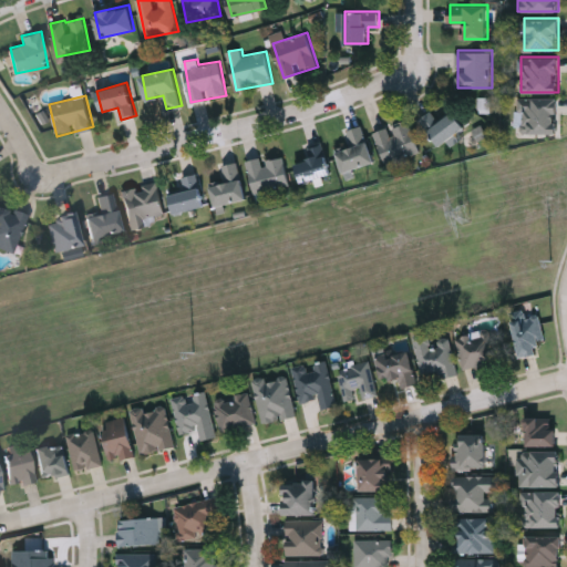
[(558,96),(558,133),(519,133),(519,96),(558,96)]
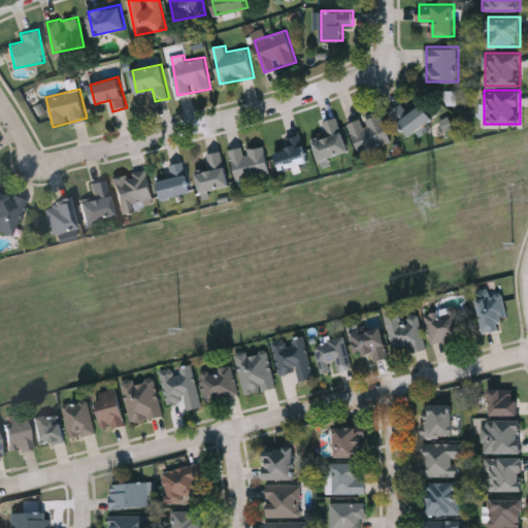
[(424,103),(437,122),(414,138),(393,110),(404,102),(411,112),(424,103)]
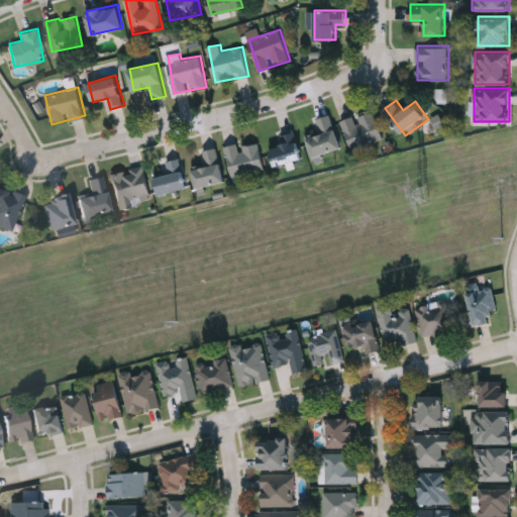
[(342,120),(374,109),(384,138),(352,149),(342,120)]
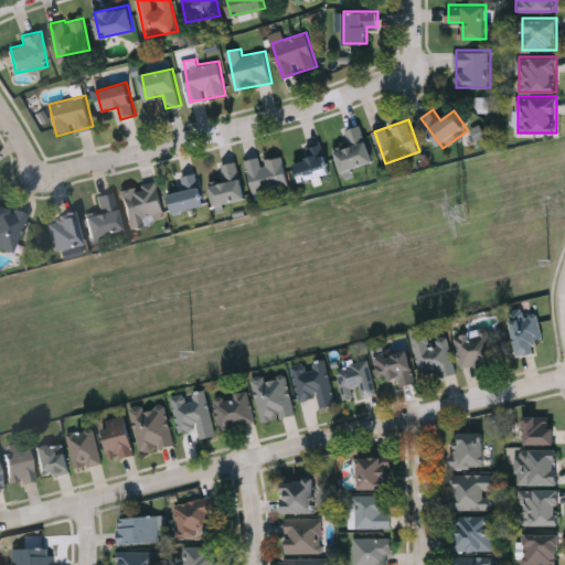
[(345,129),(363,125),(373,162),(342,171),(337,150),(350,147),(345,129)]
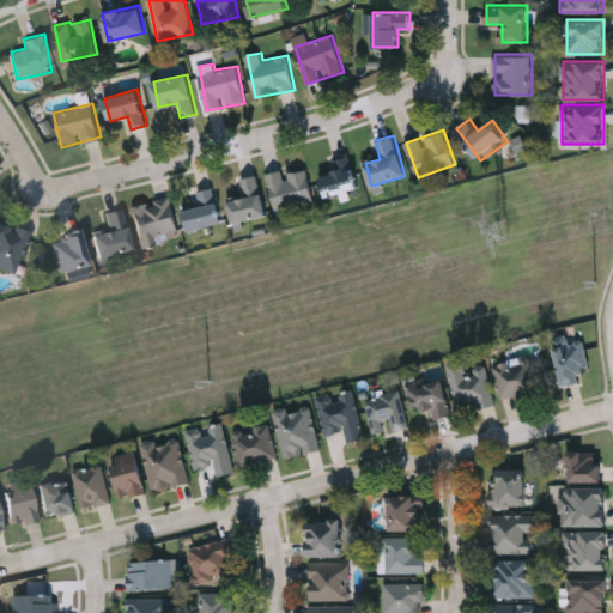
[(326,196),(321,174),(335,170),(333,161),(351,156),(359,188),(326,196)]
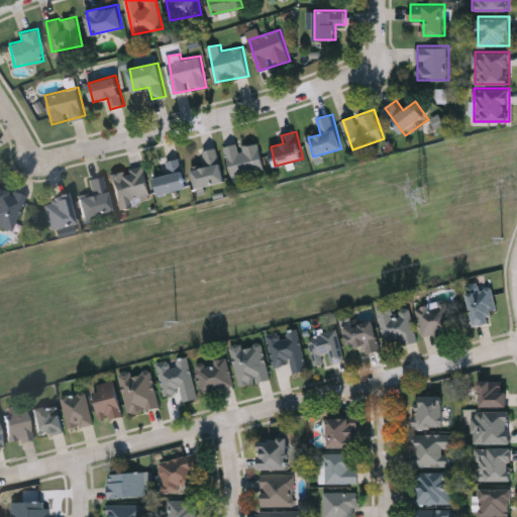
[(227,146),(259,140),(265,169),(232,175),(227,146)]
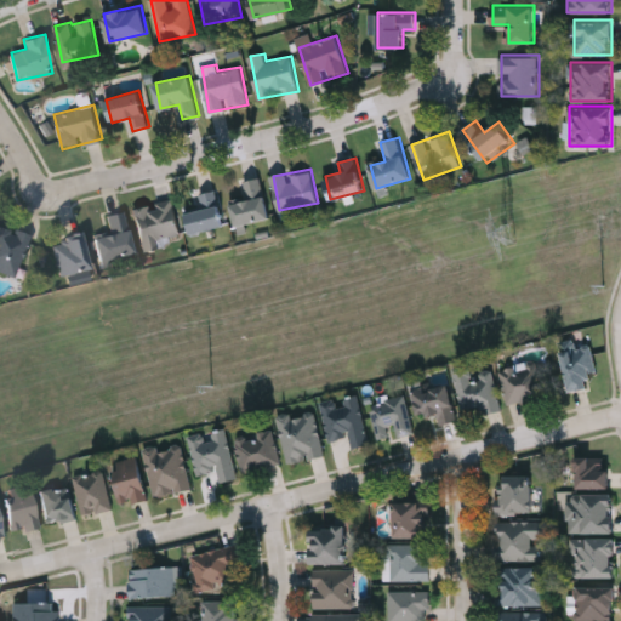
[(271,218),(237,224),(232,201),(248,199),(244,181),(262,177),(271,218)]
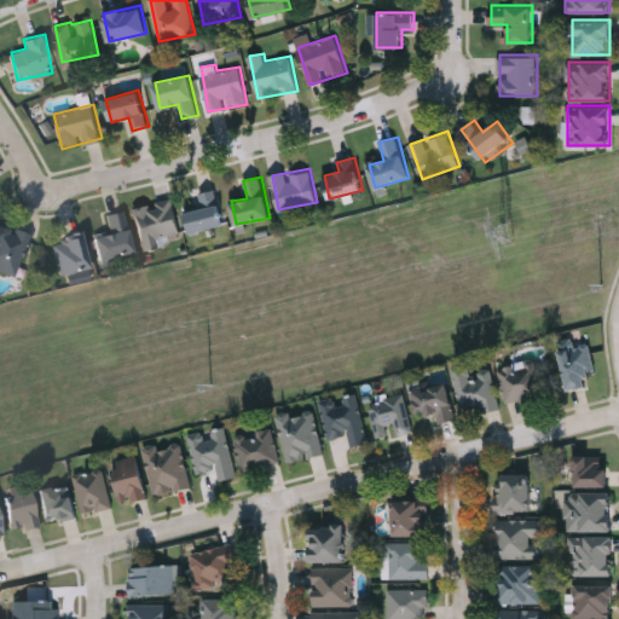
[(186,212),(203,207),(200,192),(215,189),(225,224),(191,232),(186,212)]
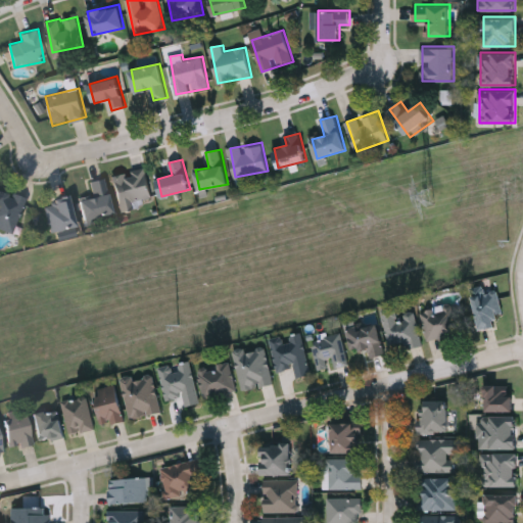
[(146,168),(152,197),(133,201),(135,208),(121,210),(113,174),(146,168)]
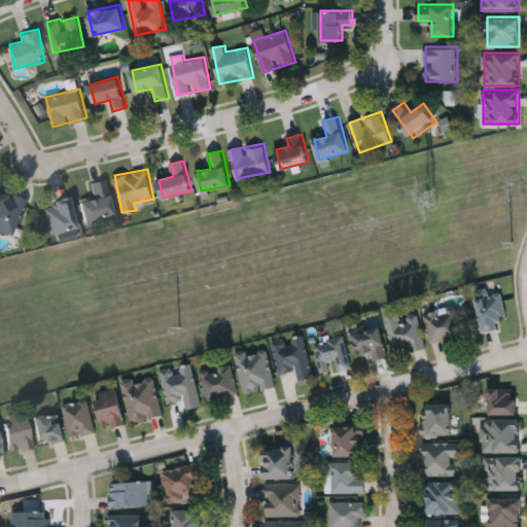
[(93,182),(107,178),(115,214),(85,220),(81,201),(96,198),(93,182)]
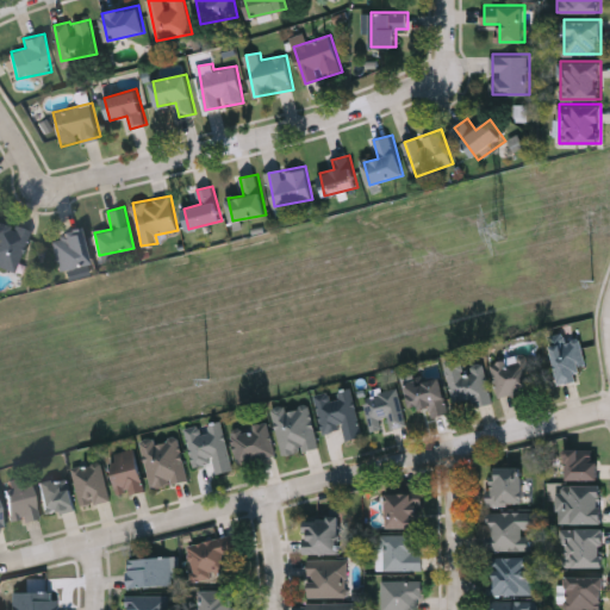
[(0,263),(0,218),(32,231),(16,271),(0,263)]
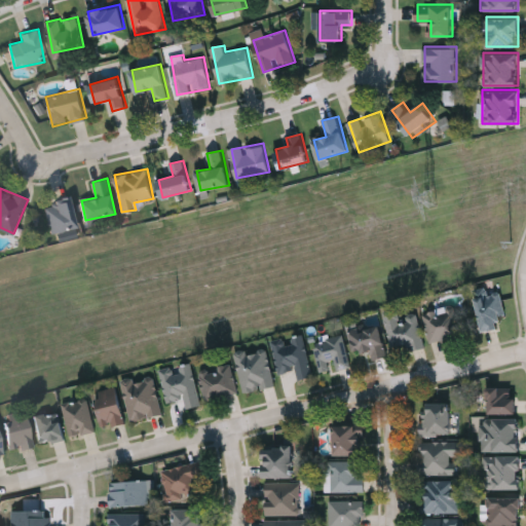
[(45,203),(71,197),(77,227),(51,233),(45,203)]
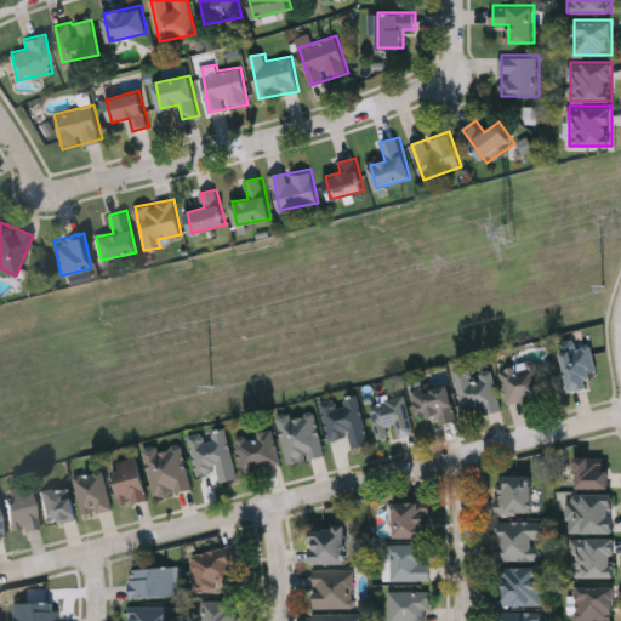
[(573,391),(558,342),(576,337),(579,346),(590,343),(598,372),(587,375),(591,386),(573,391)]
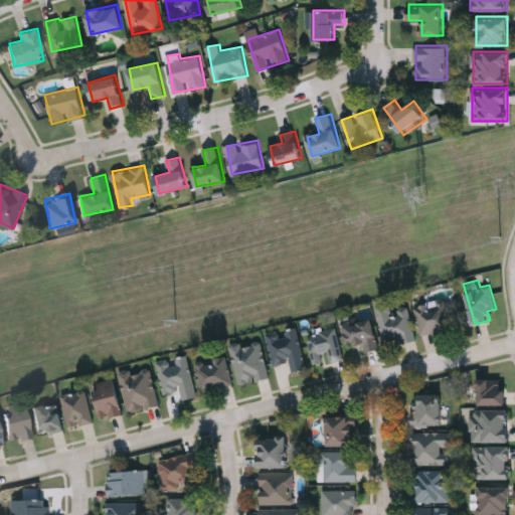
[(420,334),(415,307),(452,300),(457,328),(420,334)]
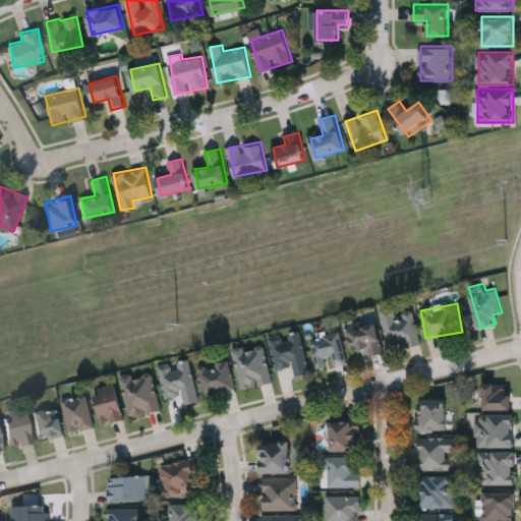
[(388,343),(381,309),(395,306),(397,319),(414,314),(420,344),(407,347),(405,339),(388,343)]
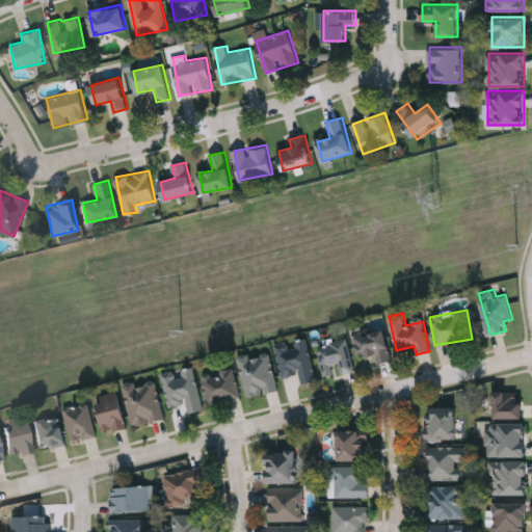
[(356,355),(356,330),(388,330),(388,362),(376,362),(376,355),(356,355)]
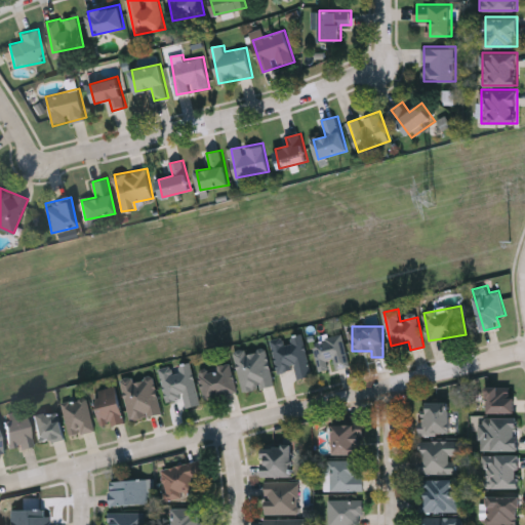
[(271,340),(287,336),(303,333),(313,376),(298,379),(295,368),(279,372),(271,340)]
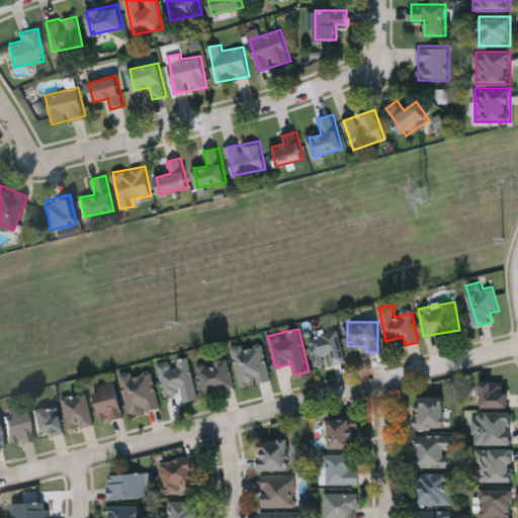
[(346,361),(329,365),(329,364),(316,367),(309,337),(338,330),(346,361)]
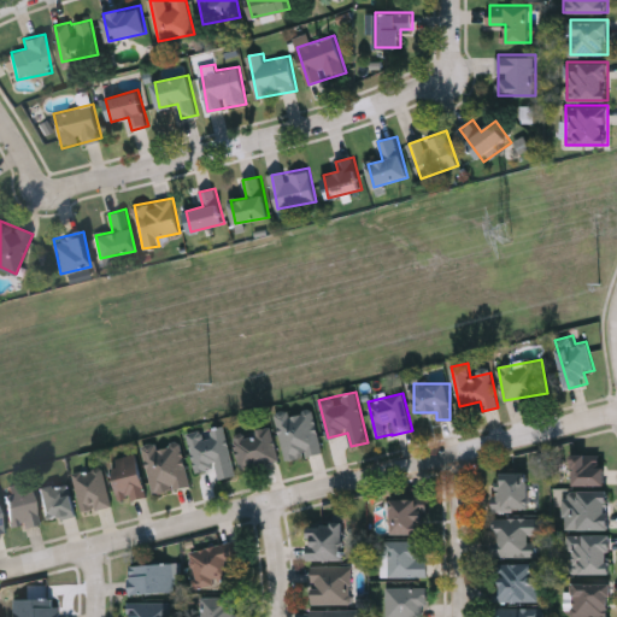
[(312,406),(322,453),(286,460),(276,415),(312,406)]
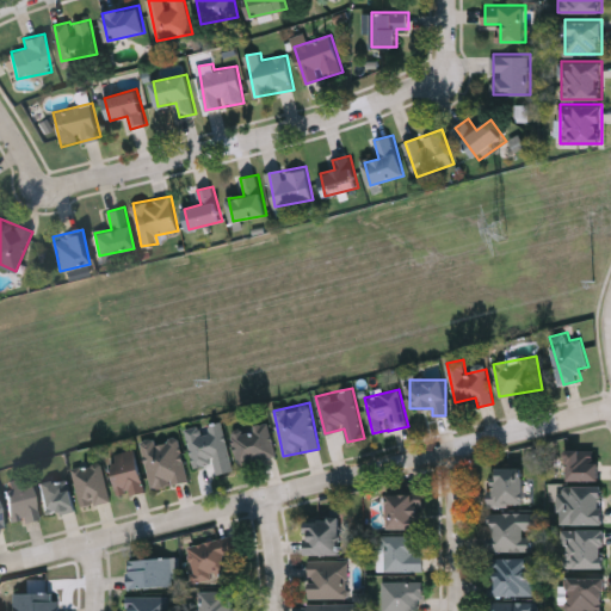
[(233,471),(216,475),(214,464),(196,469),(186,431),(222,421),(233,471)]
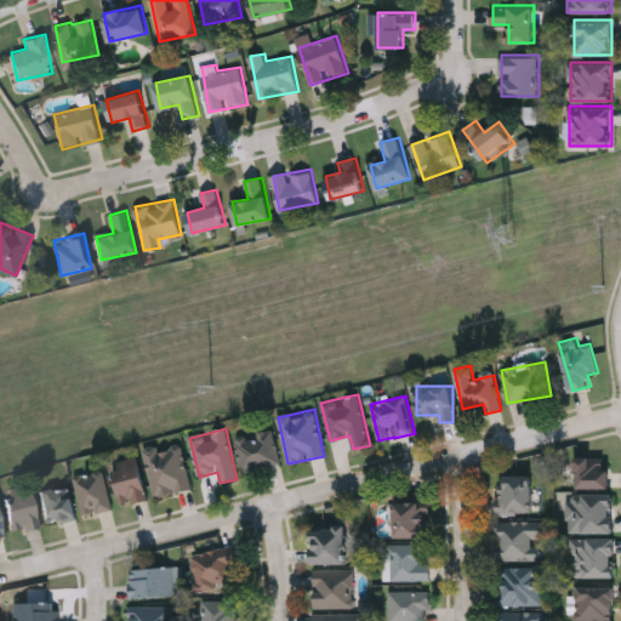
[(281,463),(244,473),(235,438),(273,429),(281,463)]
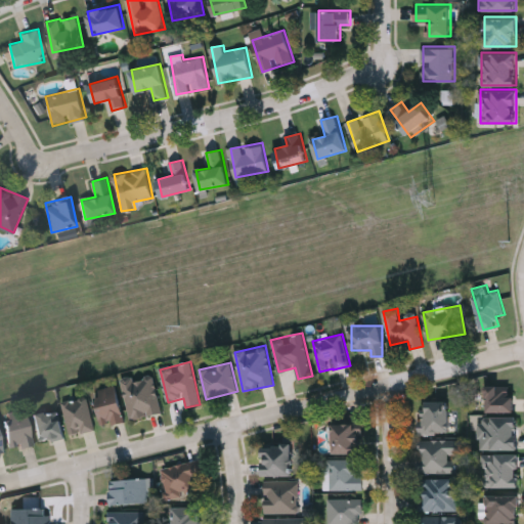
[(131,420),(122,381),(153,374),(162,412),(131,420)]
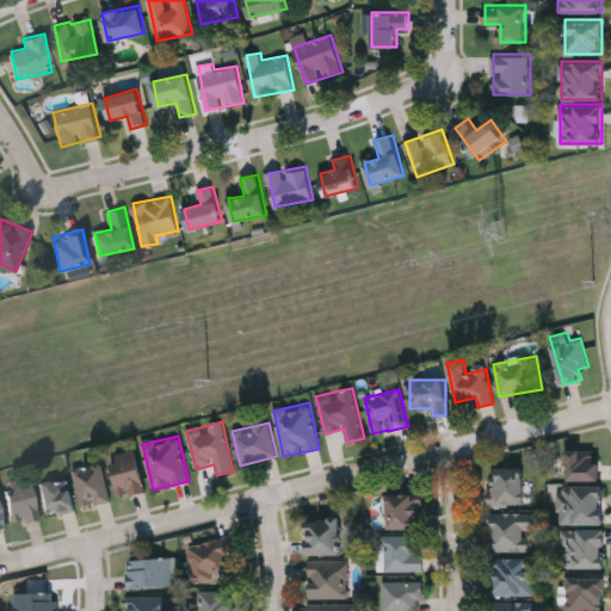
[(599,480),(567,480),(567,449),(599,449),(599,480)]
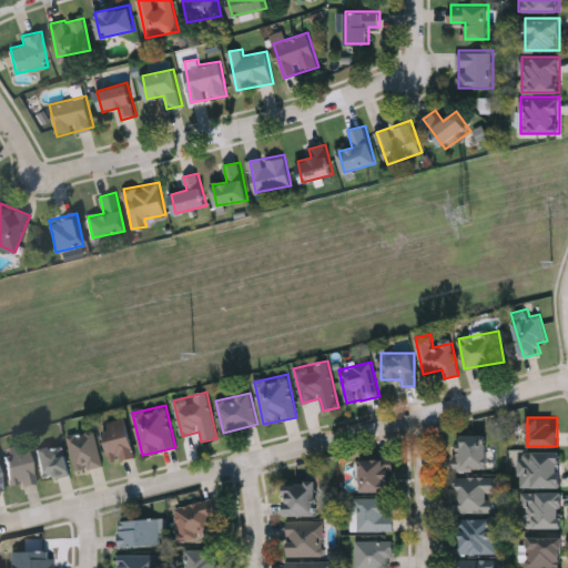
[(134,456),(112,462),(103,424),(125,418),(134,456)]
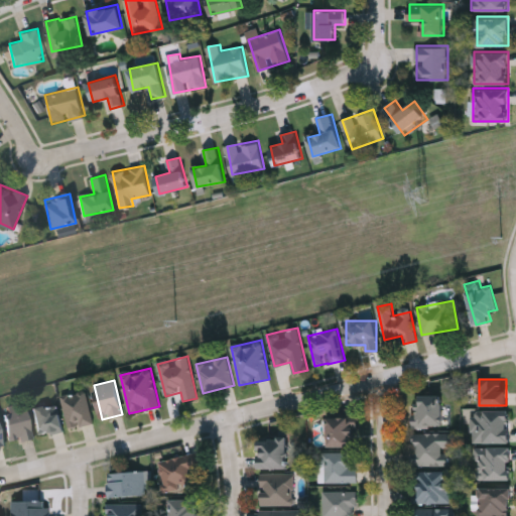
[(93,423),(69,428),(61,397),(86,391),(93,423)]
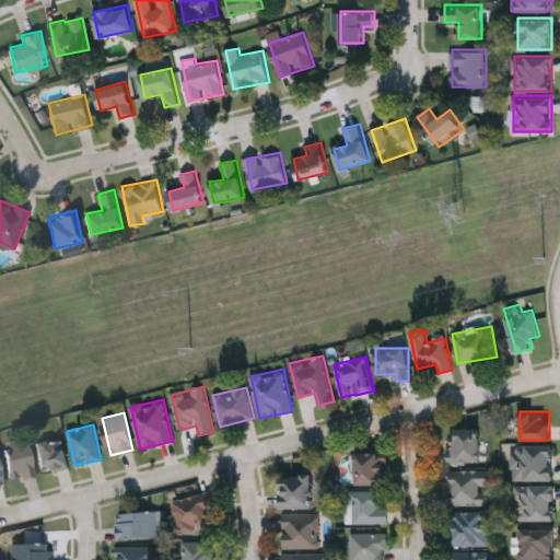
[(480,429),(480,463),(451,463),(451,429),(480,429)]
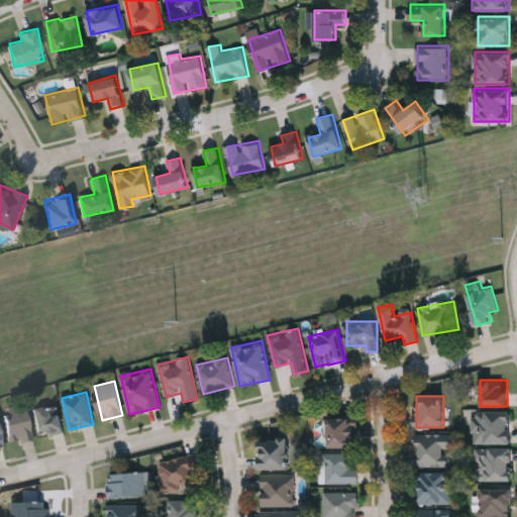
[(65,431),(40,437),(33,410),(57,404),(65,431)]
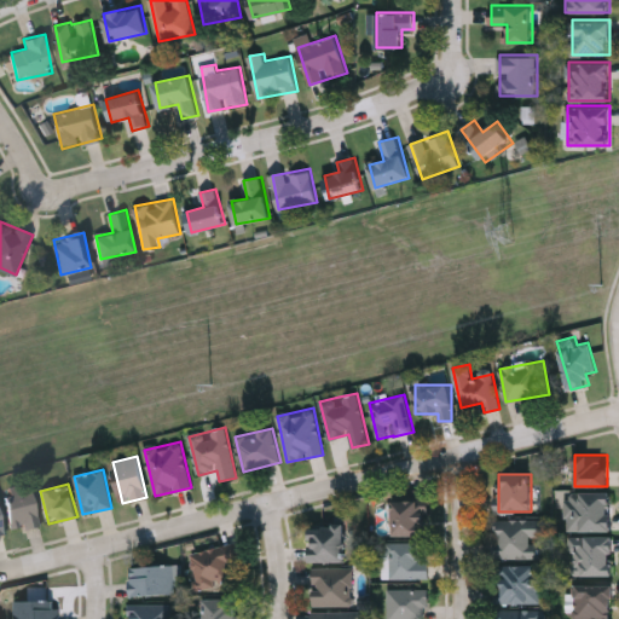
[(12,532),(5,492),(32,486),(39,526),(12,532)]
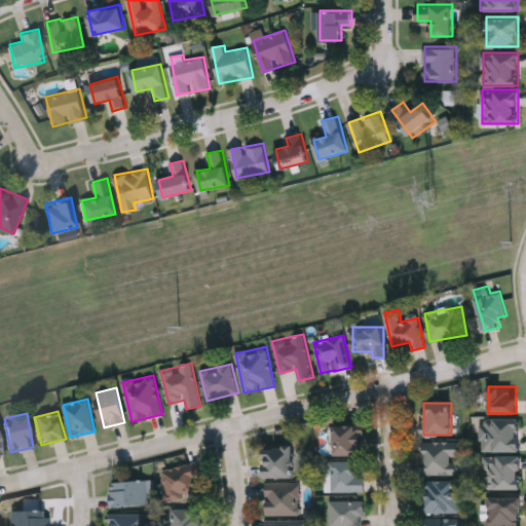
[(520,451),(481,451),(481,418),(520,418),(520,451)]
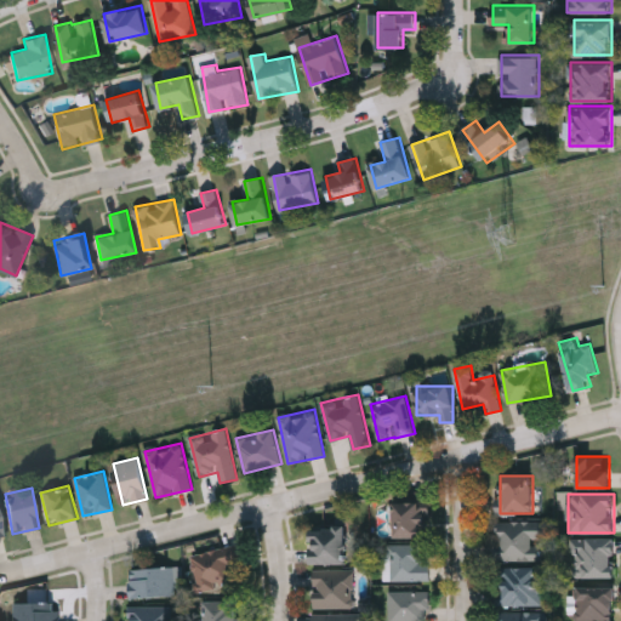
[(396,503),(428,503),(428,537),(396,537),(396,503)]
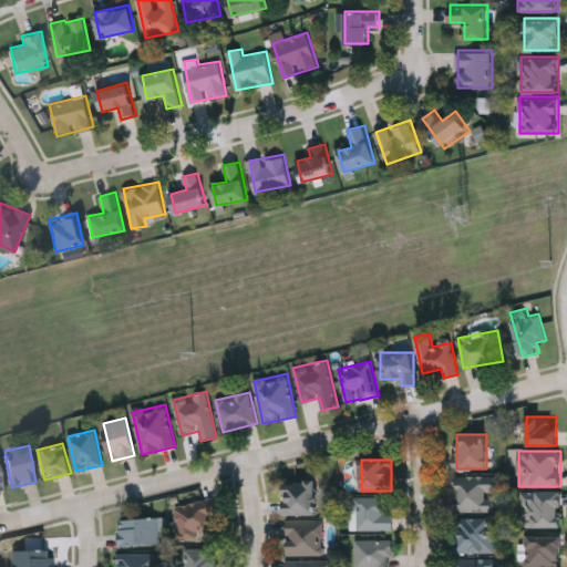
[(497,512),(454,512),(454,475),(500,475),(500,493),(497,493),(497,512)]
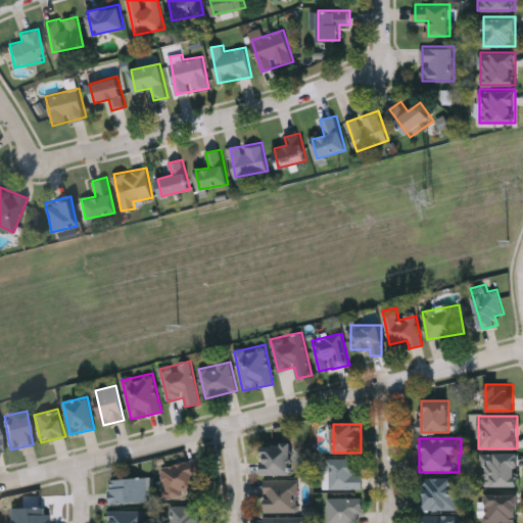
[(291,474),(263,474),(263,442),(291,442),(291,474)]
